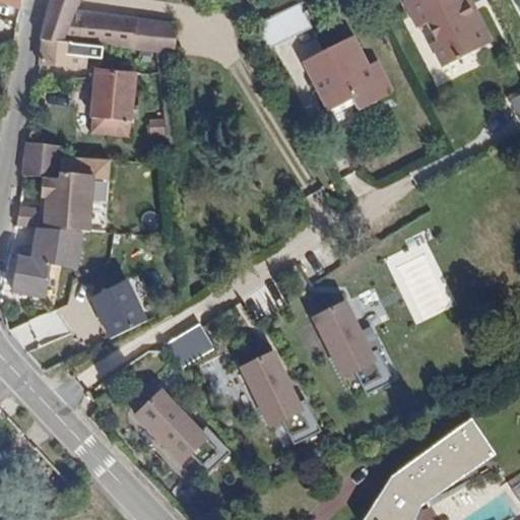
[(52,0),(41,39),(44,39),(88,45),(91,12),(78,11),(82,0),(52,0)]
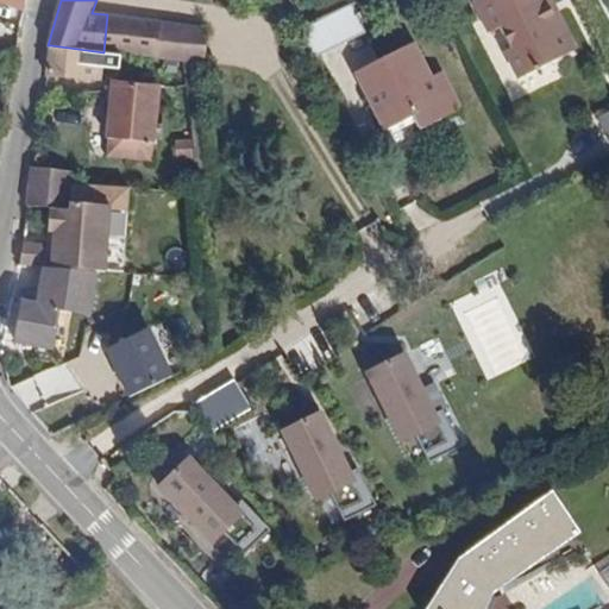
[(569,39),(556,13),(545,18),(535,0),(473,0),(489,32),(500,26),(510,49),(504,50),(519,79),(556,61),(550,49),(569,39)]
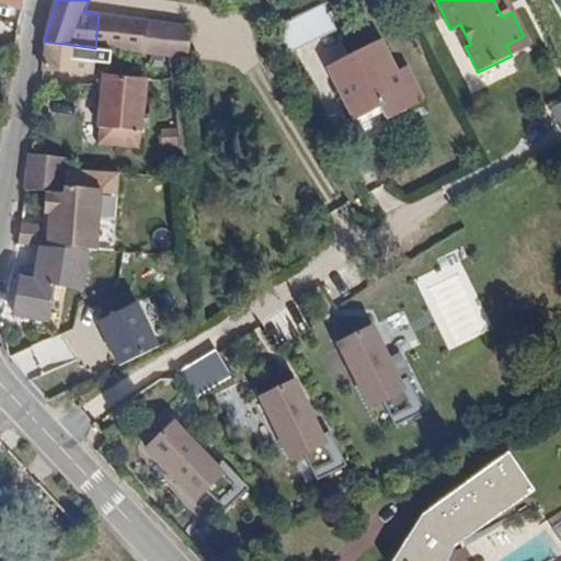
[(493,0),(502,16),(512,12),(506,0),(493,0)]
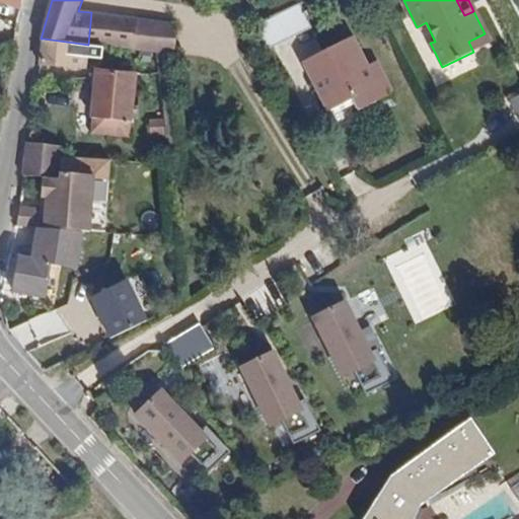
[(301,4),(260,23),(271,47),(312,28),(301,4)]
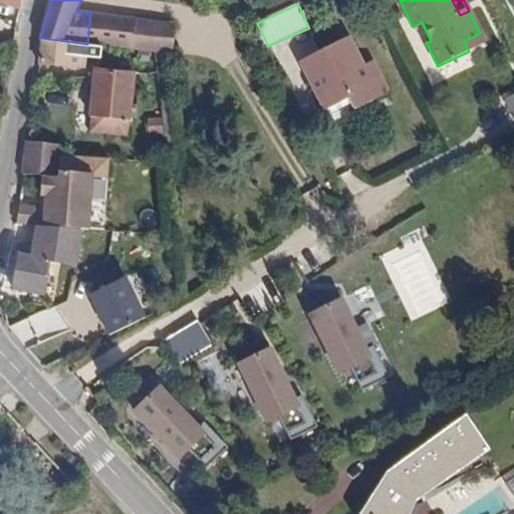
[(90,12),(87,44),(102,46),(136,50),(154,52),(168,53),(170,53),(173,25),(90,12)]
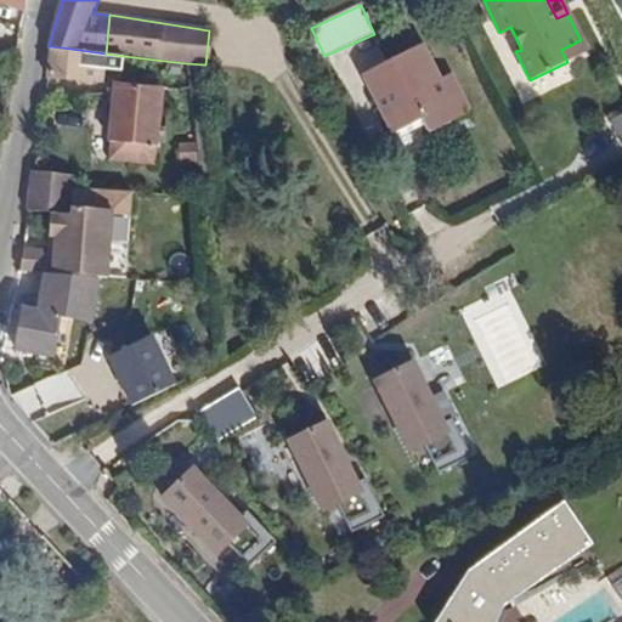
[(587,54),(581,40),(561,50),(567,62),(587,54)]
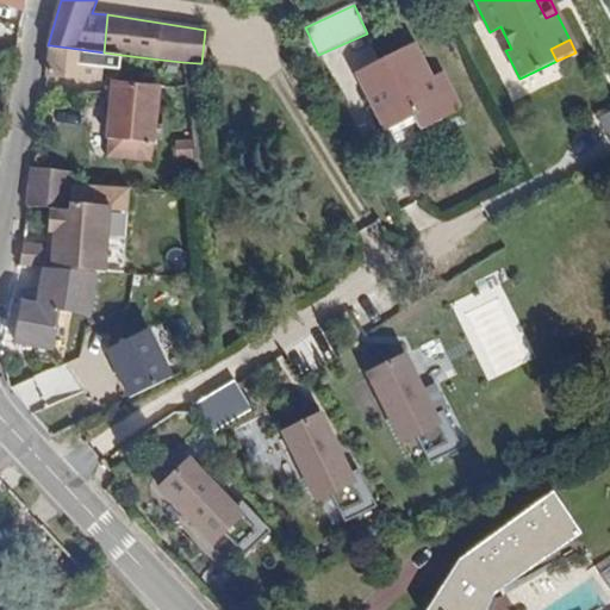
[(380,81),(365,89),(385,129),(411,114),(419,128),(459,107),(440,69),(429,75),(410,43),(371,63),(380,81)]
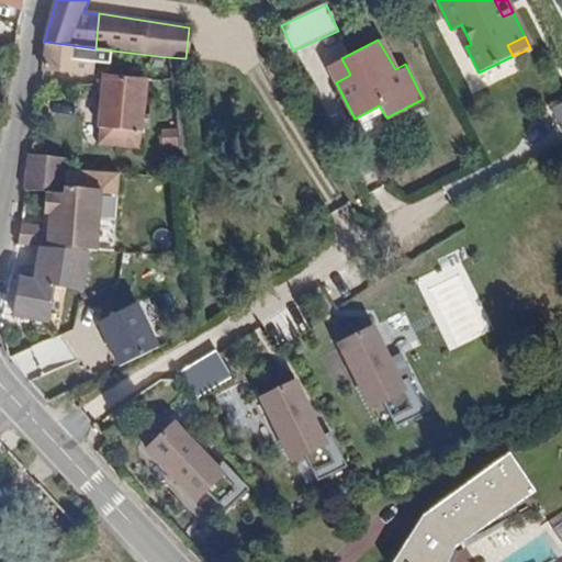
[(96,48),(47,42),(41,71),(94,74),(96,63),(111,65),(112,51),(96,48)]
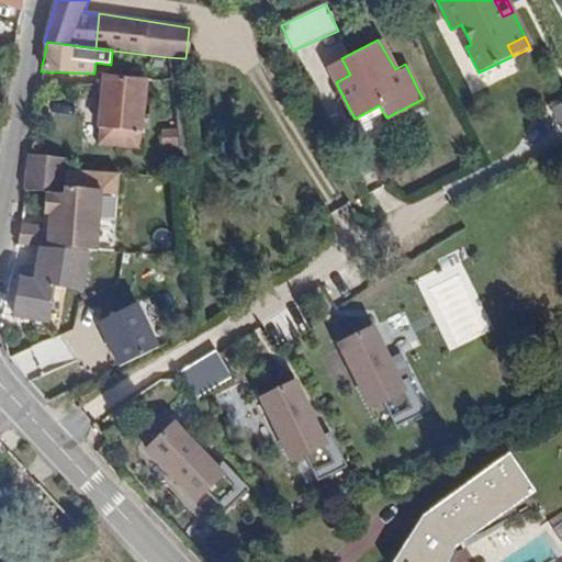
[(168,57),(148,55),(150,80),(164,80),(171,80),(168,57)]
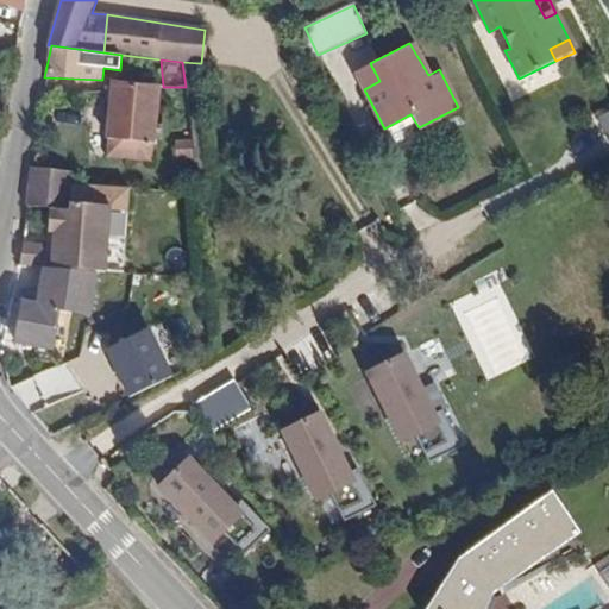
[(201,96),(199,63),(182,62),(186,87),(187,98),(201,96)]
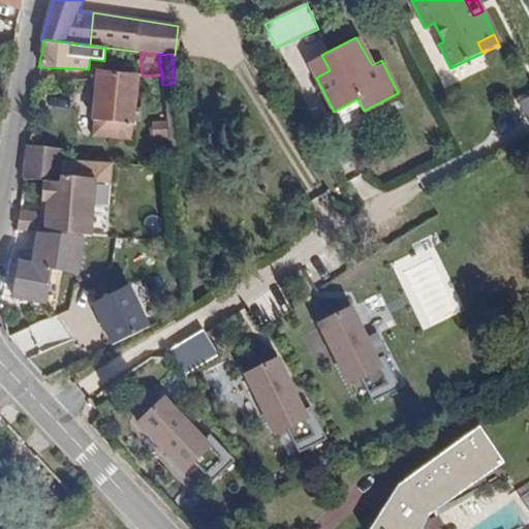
[(308,62),(316,78),(330,70),(321,55),(308,62)]
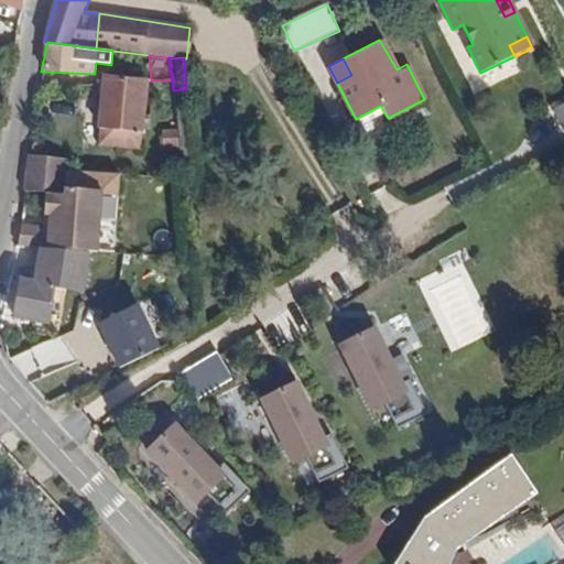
[(105,76),(104,84),(98,144),(139,148),(145,79),(105,76)]
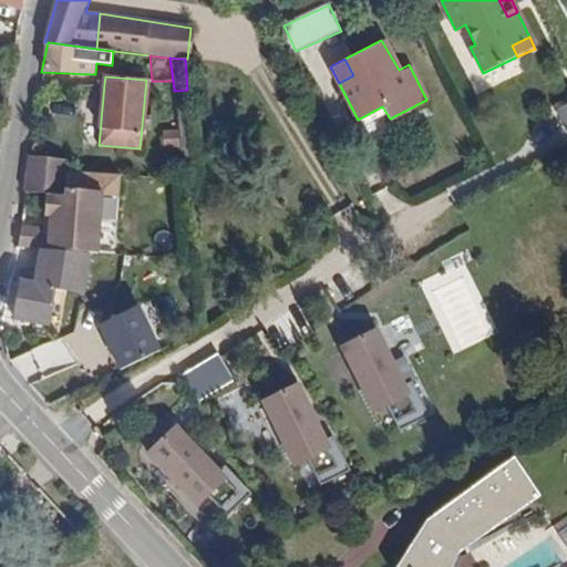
[(193,145),(187,90),(174,91),(178,132),(179,146),(193,145)]
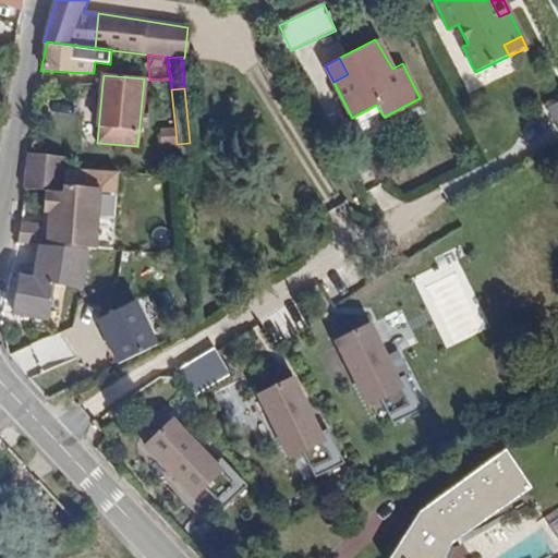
[(557,123),(557,101),(548,107),(557,123)]
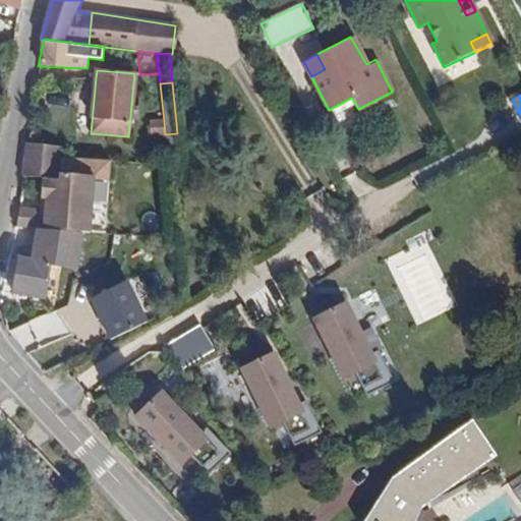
[(151,136),(165,134),(164,121),(151,122),(151,136)]
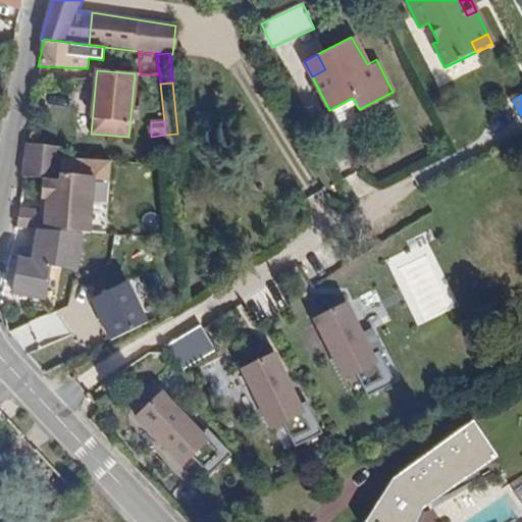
[(61,148),(29,145),(22,177),(25,177),(43,178),(56,179),(59,158),(61,148)]
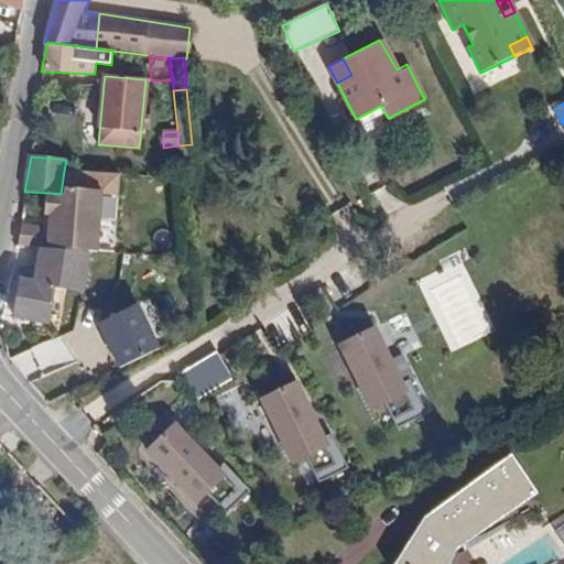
[(20,229),(17,248),(42,249),(88,252),(96,252),(98,212),(101,173),(64,171),(61,194),(46,193),(43,217),(49,218),(47,230),(42,230),(20,229)]
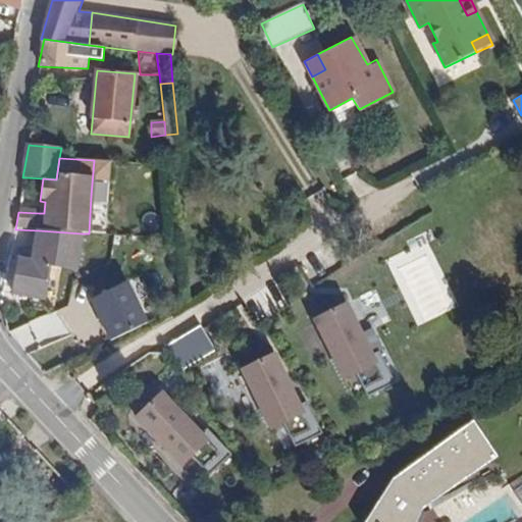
[(109,161),(94,160),(91,196),(106,197),(109,161)]
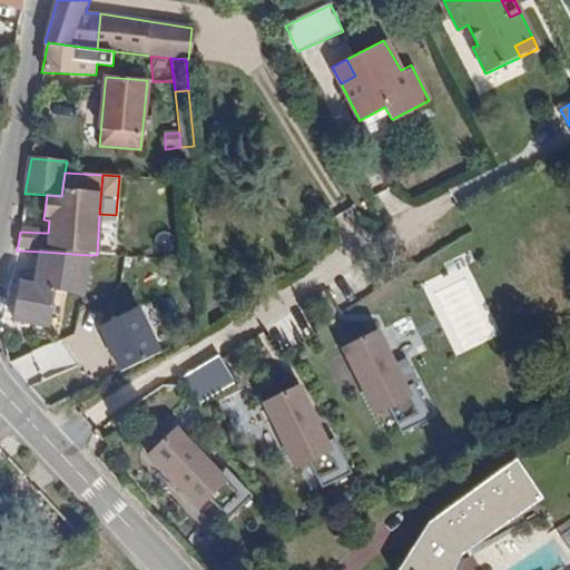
[(89,255),(42,252),(37,285),(22,283),(16,322),(48,327),(56,293),(67,294),(82,296),(89,255)]
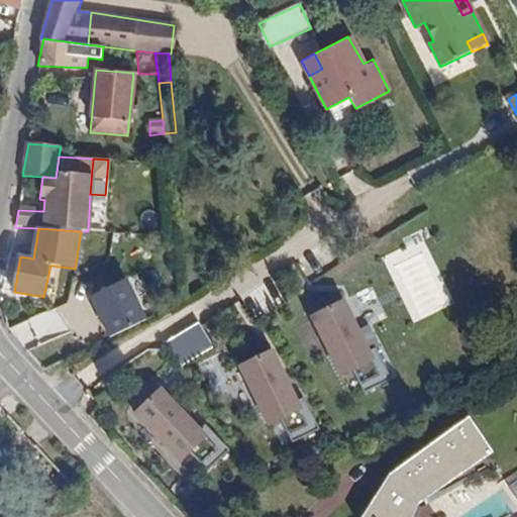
[(50,266),(43,297),(55,303),(61,267),(50,266)]
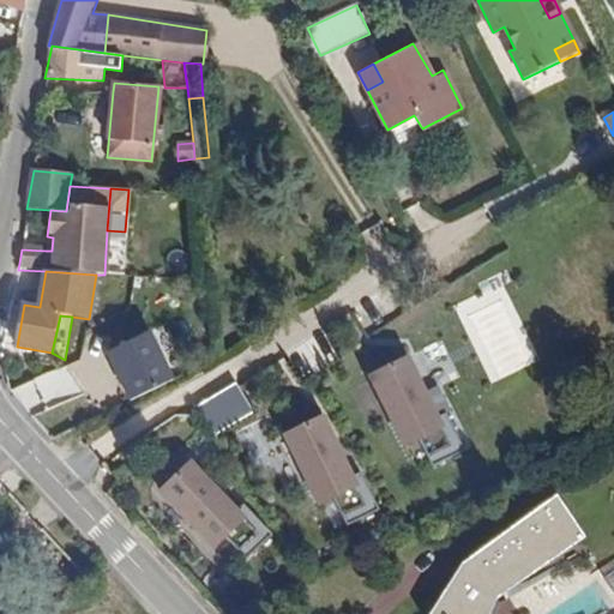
[(107,350),(131,402),(181,379),(157,327),(107,350)]
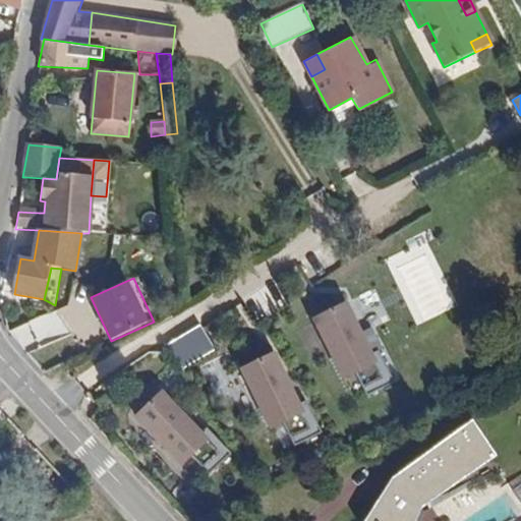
[(55,311),(35,322),(43,338),(63,327),(55,311)]
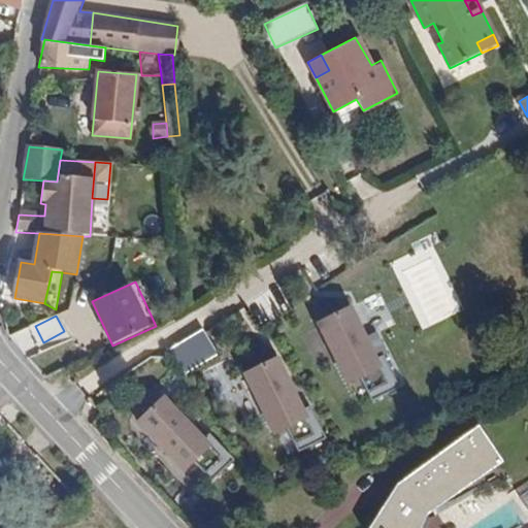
[(206,329),(171,345),(184,373),(219,358),(206,329)]
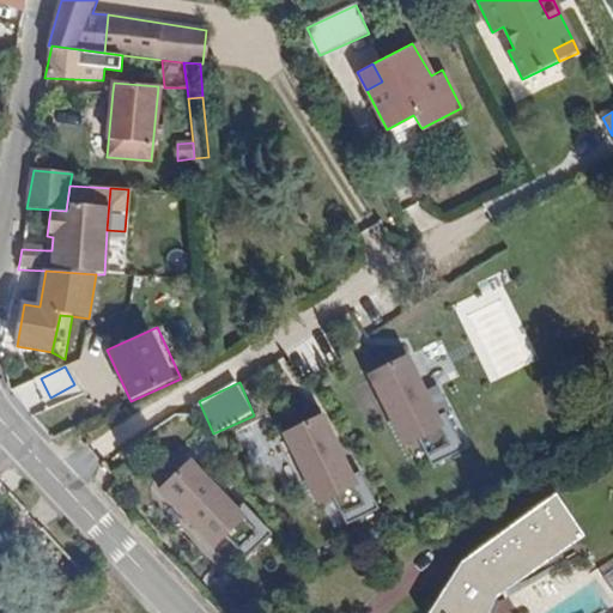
[(428,438),(402,389),(365,407),(395,467),(414,457),(428,485),(460,468),(441,432),(428,438)]
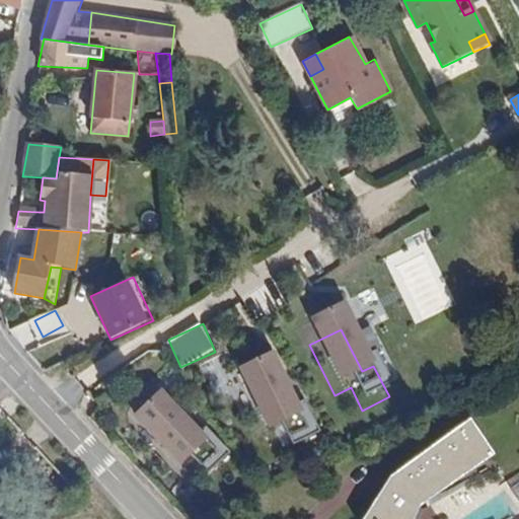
[(284,411),(263,368),(231,384),(256,434),(273,426),(284,449),(311,436),(295,404),(284,411)]
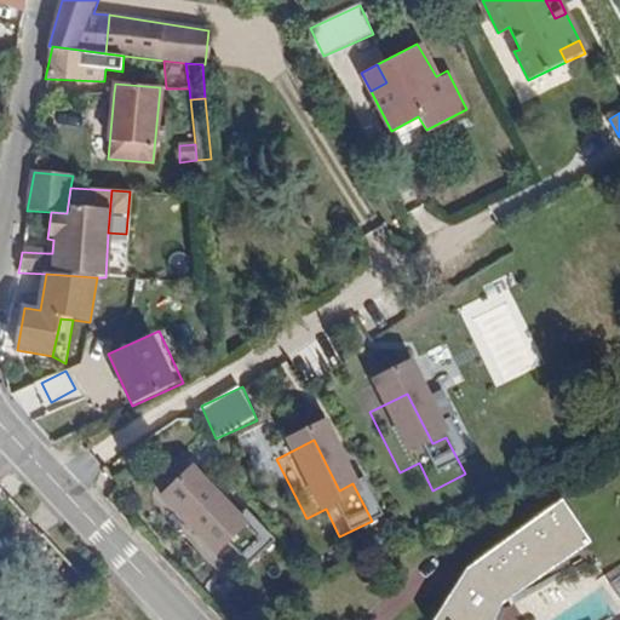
[(241,521),(195,472),(165,501),(218,557),(229,547),(251,569),(276,544),(247,515),(241,521)]
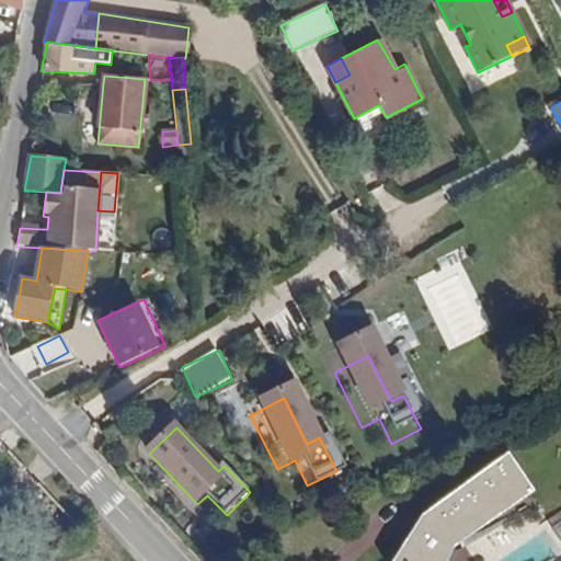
[(448,560),(455,548),(523,493),(501,464),(423,516),(392,560),(448,560)]
